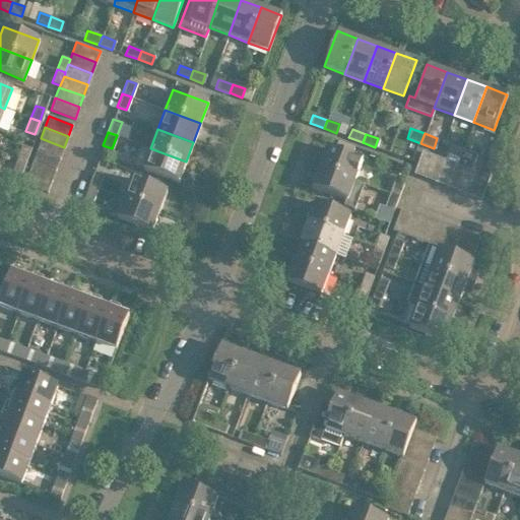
[(60,158),(64,147),(41,138),(37,149),(60,158)]
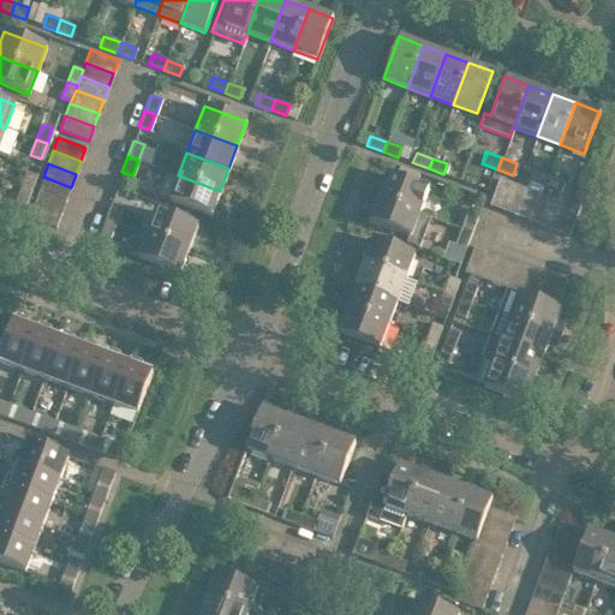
[(542,195),(548,175),(532,169),(525,189),(538,193),(542,195)]
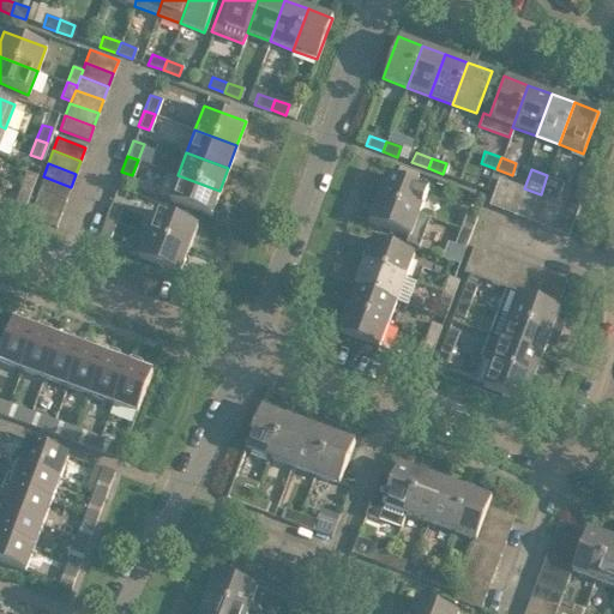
[(18,185),(30,190),(36,175),(24,170),(18,185)]
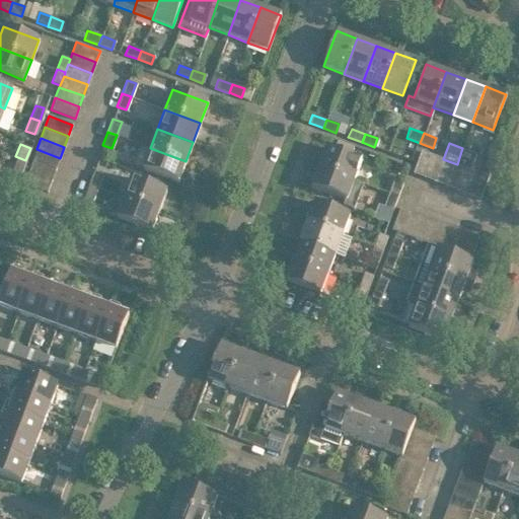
[(317,155),(313,165),(353,179),(360,159),(325,147),(322,155),(317,155)]
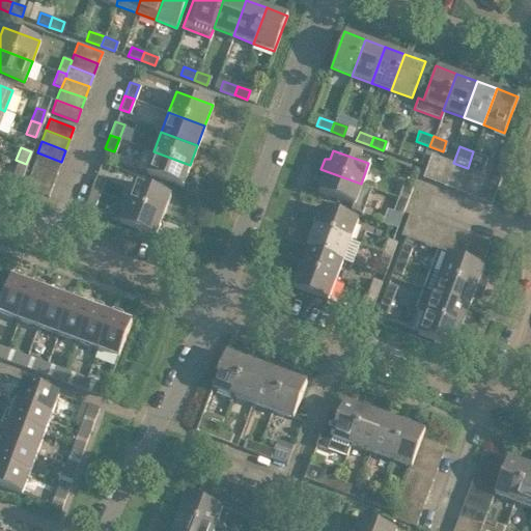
[(190,165),(154,151),(145,172),(182,186),(190,165)]
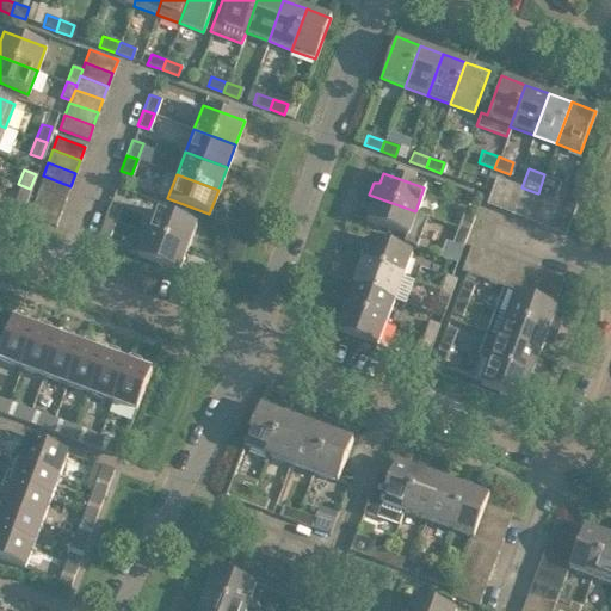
[(554,199),(561,180),(545,174),(538,193),(548,197),(554,199)]
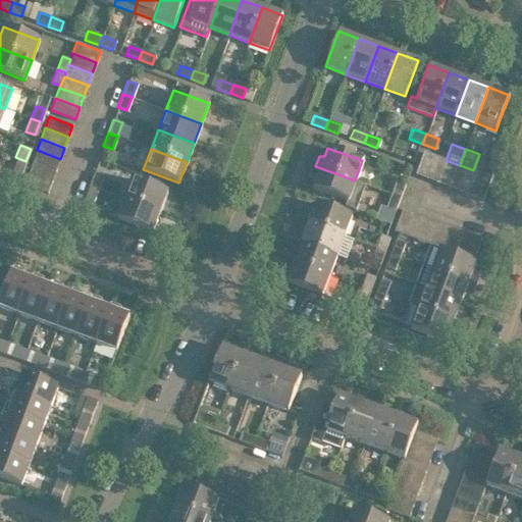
[(37,150),(32,161),(56,170),(60,159),(37,150)]
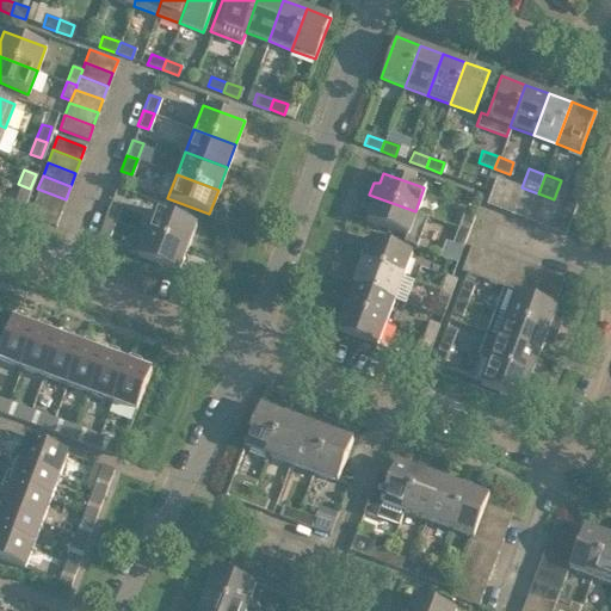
[(495,178),(486,204),(499,209),(508,183),(495,178)]
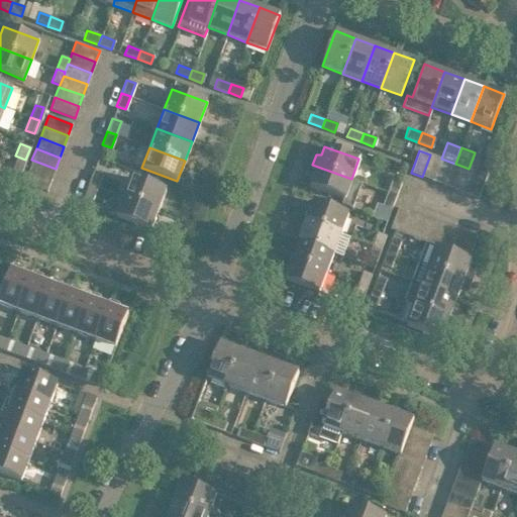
[(441,159),(430,154),(422,177),(433,181),(441,159)]
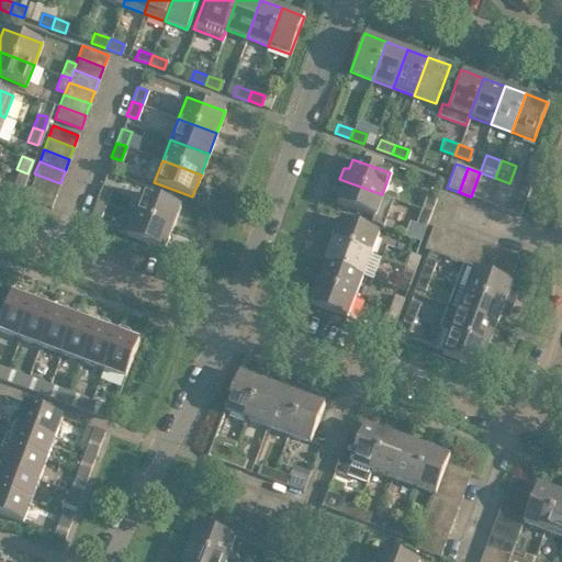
[(17,169),(12,183),(22,187),(27,173),(17,169)]
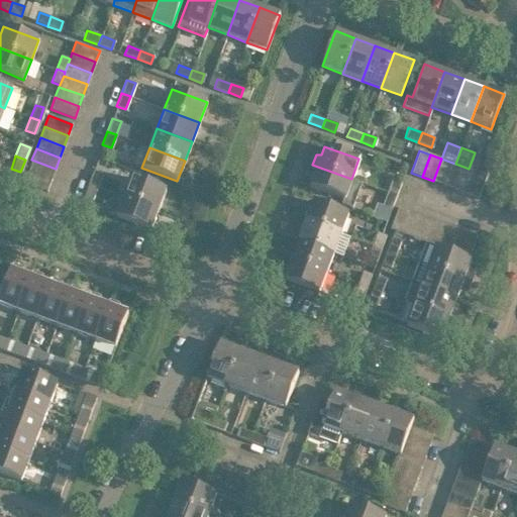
[(441,159),(433,181),(443,185),(452,163),(441,159)]
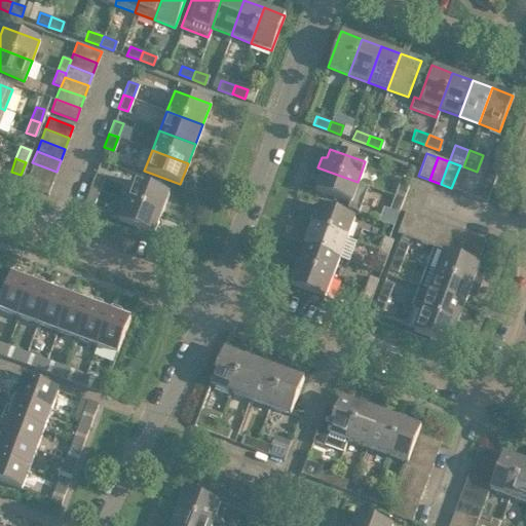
[(32,162),(28,174),(52,183),(57,172),(32,162)]
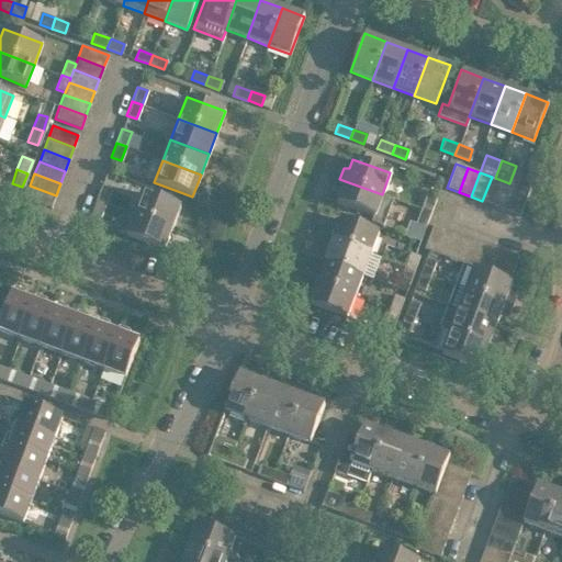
[(482,201),(495,206),(504,181),(495,178),(492,177),(482,201)]
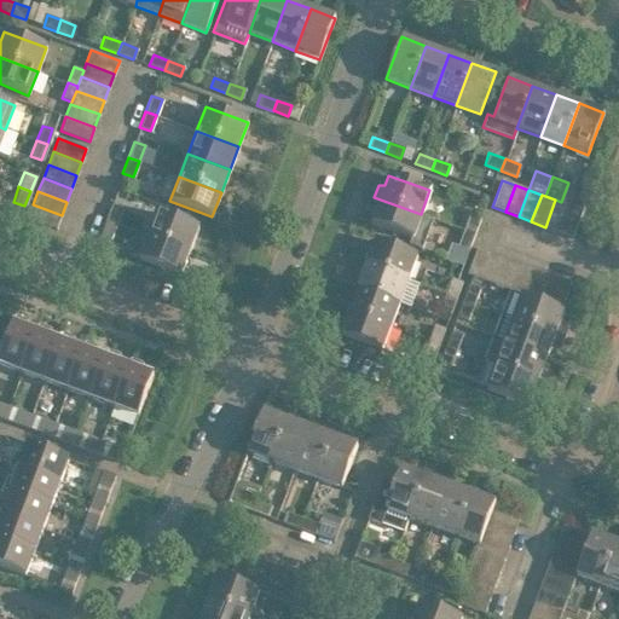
[(421,214),(374,197),(369,208),(374,212),(370,224),(411,238),(409,244),(421,249),(432,219),(421,214)]
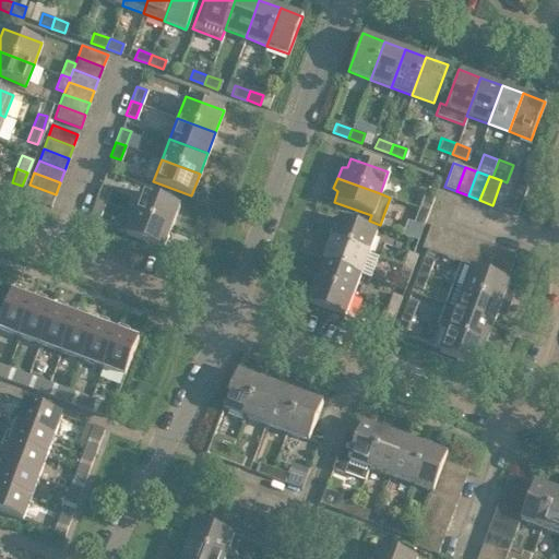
[(492,205),(504,210),(513,185),(507,182),(501,180),(492,205)]
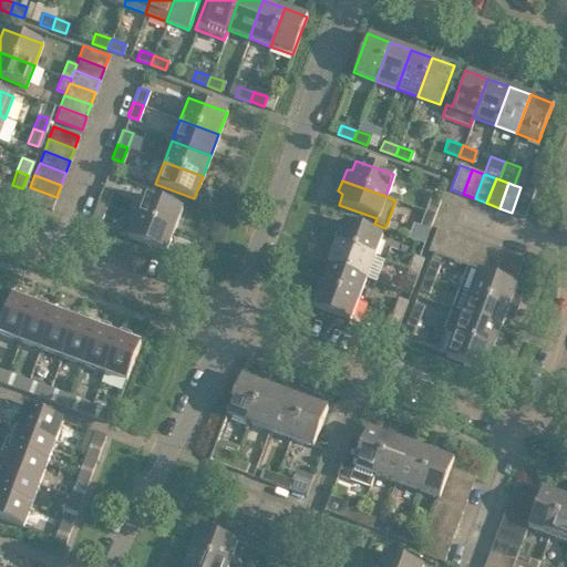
[(106,204),(112,189),(102,186),(96,200),(106,204)]
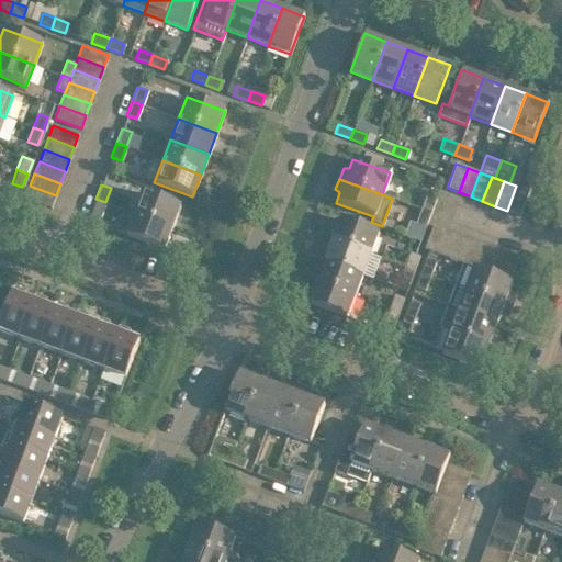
[(30,186),(25,198),(52,208),(56,195),(30,186)]
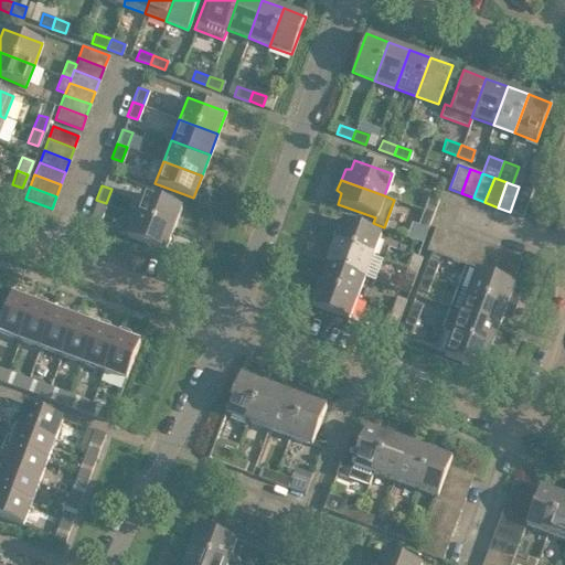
[(510,212),(523,216),(532,192),(519,187),(510,212)]
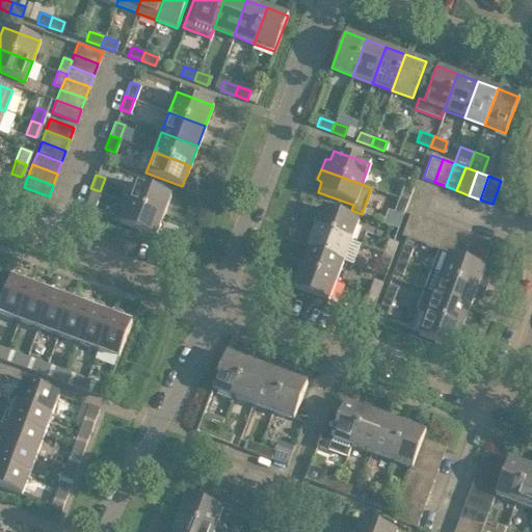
[(134,181),(126,202),(162,215),(170,194),(134,181)]
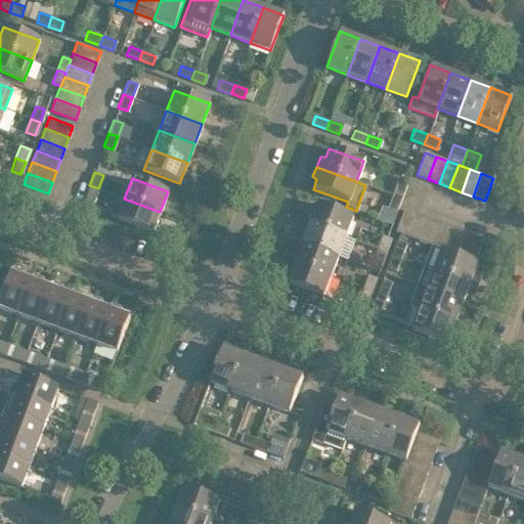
[(391,194),(400,199),(406,183),(397,180),(391,194)]
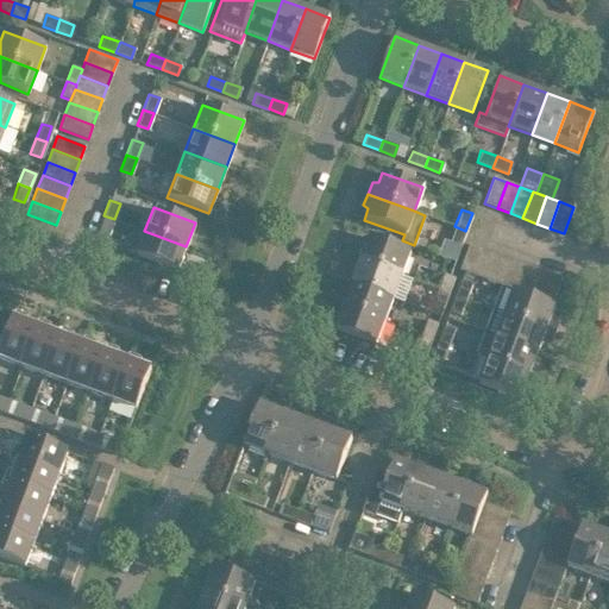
[(108,234),(114,219),(104,215),(98,231),(108,234)]
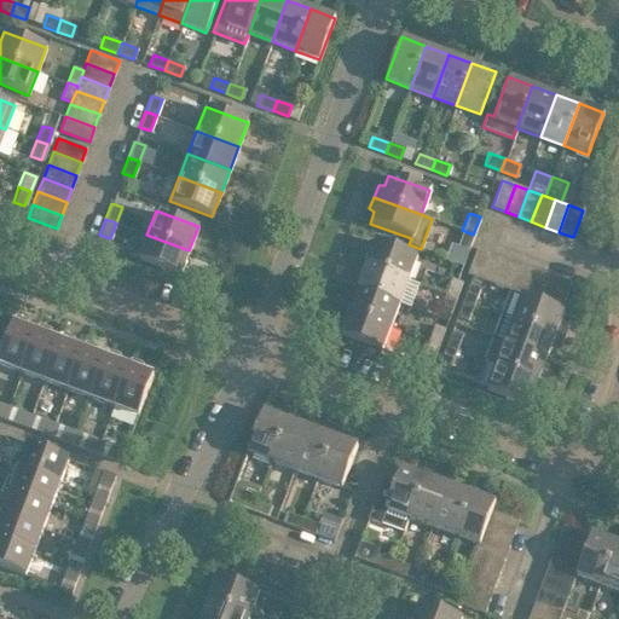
[(451,261),(462,265),(473,235),(462,230),(451,261)]
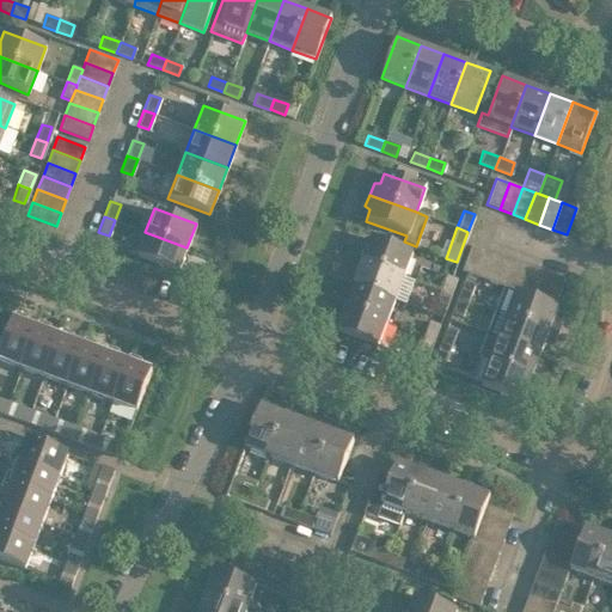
[(136,256),(178,271),(187,248),(145,232),(136,256)]
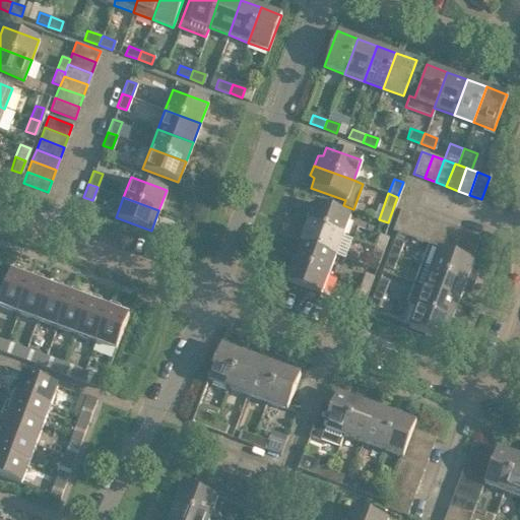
[(315,201),(307,221),(342,235),(349,214),(315,201)]
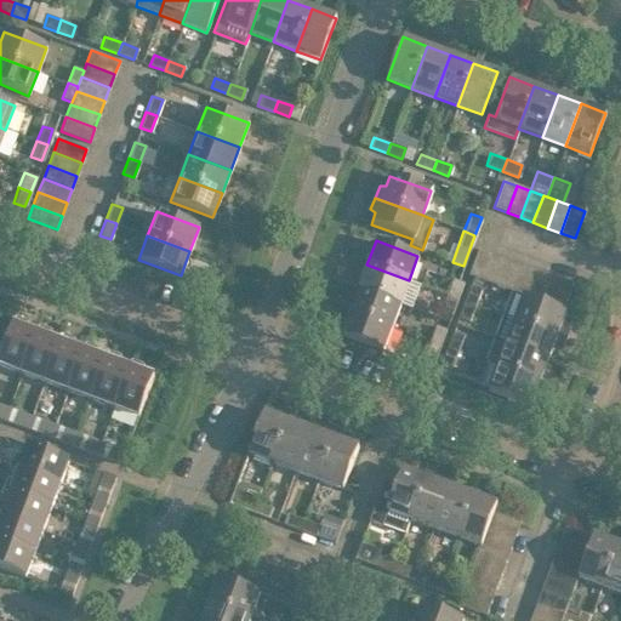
[(467,275),(482,280),(491,254),(478,249),(467,275)]
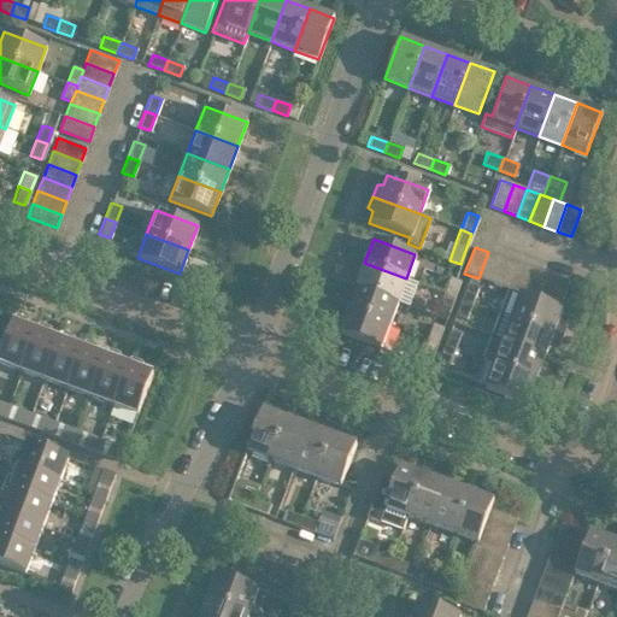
[(488,252),(479,278),(492,285),(503,257),(488,252)]
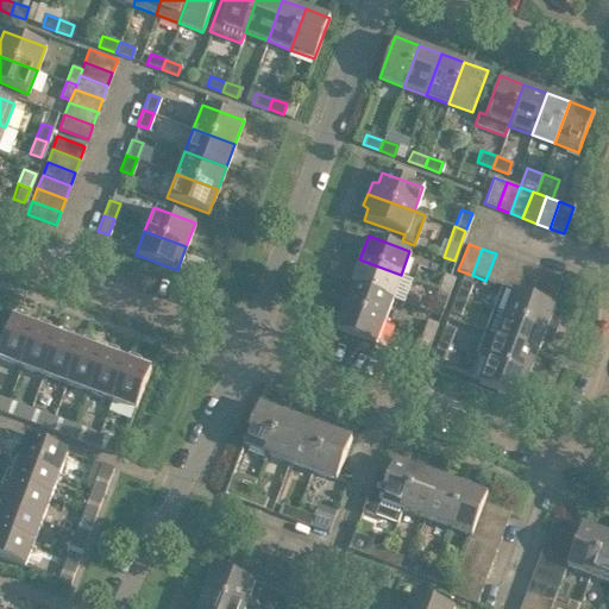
[(509,258),(496,253),(485,281),(498,286),(509,258)]
